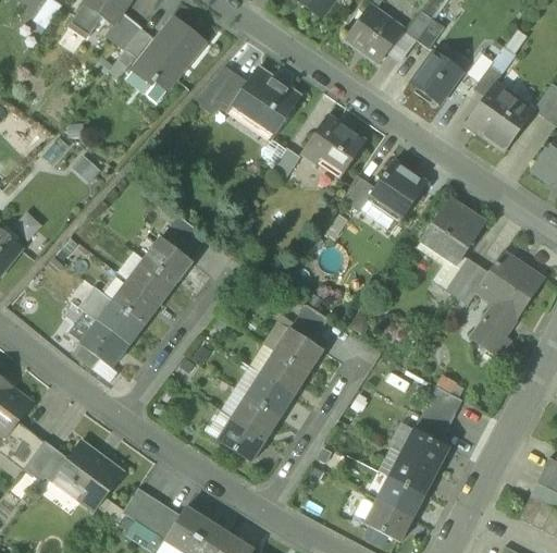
[(36,16),(47,24),(61,4),(54,0),(48,0),(36,16)]
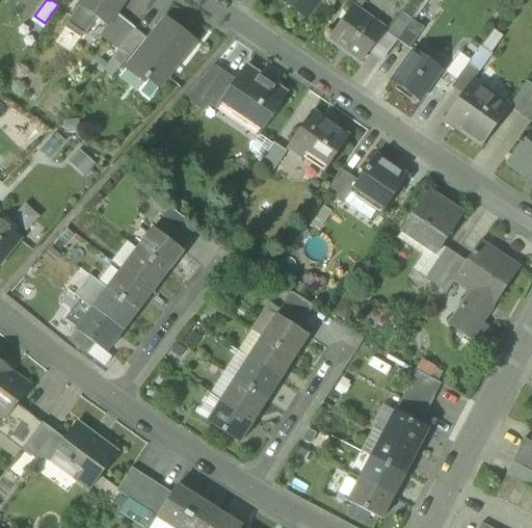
[(79,0),(63,22),(80,33),(92,16),(104,23),(104,24),(113,11),(121,0),(79,0)]
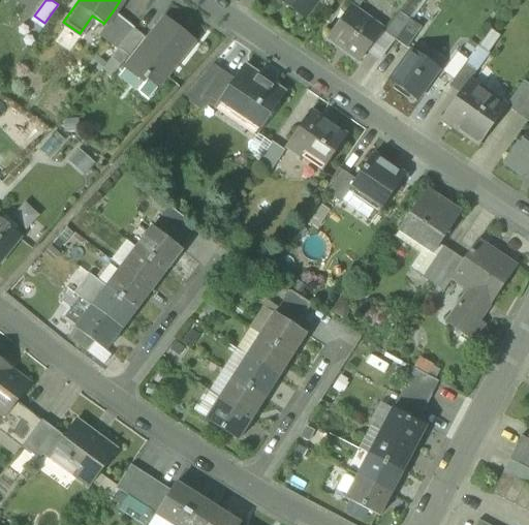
[(283,0),(304,14),(314,0),(283,0)]
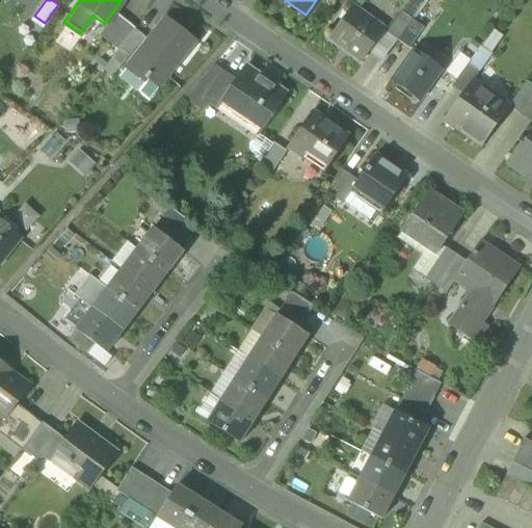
[(407,0),(401,9),(411,17),(424,0),(407,0)]
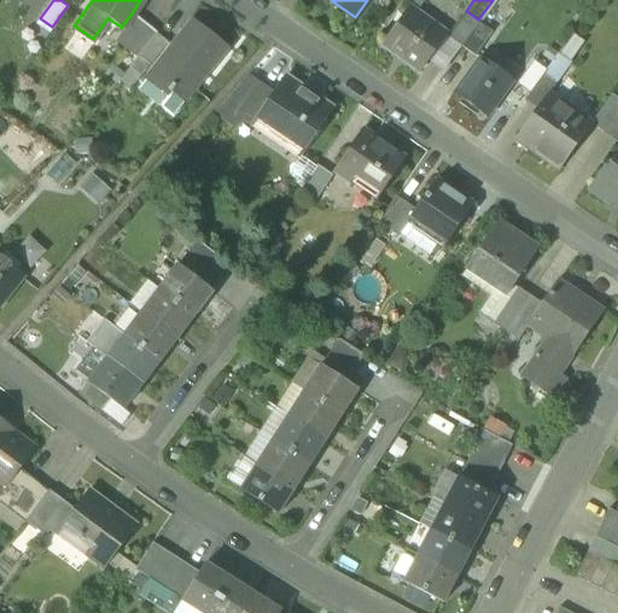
[(383,41),(421,68),(430,56),(445,34),(407,7),(383,41)]
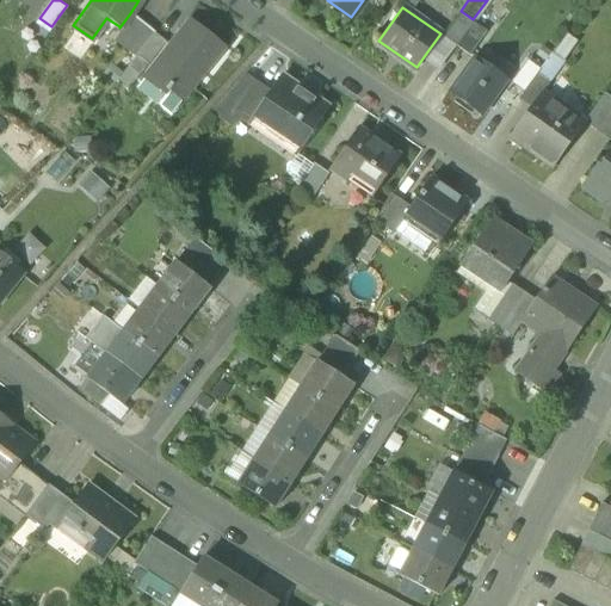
[(458,8),(440,33),(455,44),(473,19),(461,11),(458,8)]
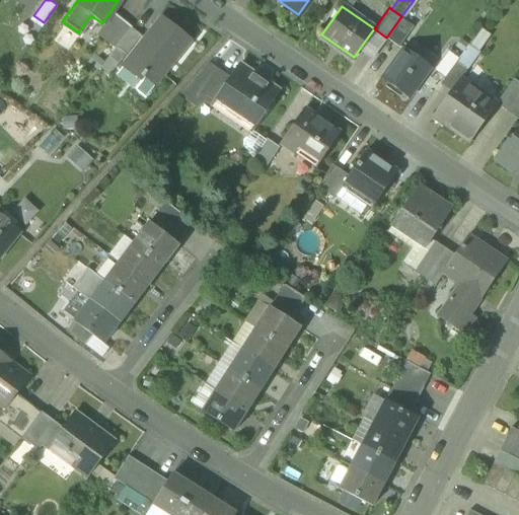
[(93,32),(115,48),(132,25),(110,11),(101,23),(101,22),(93,32)]
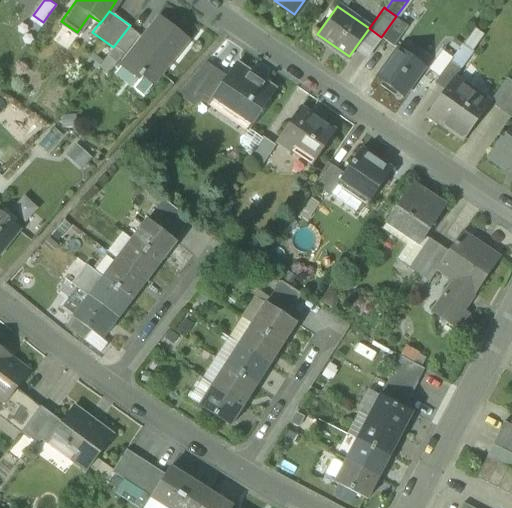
[(143,75),(153,82),(188,37),(159,14),(141,37),(142,37),(124,59),(143,75)]
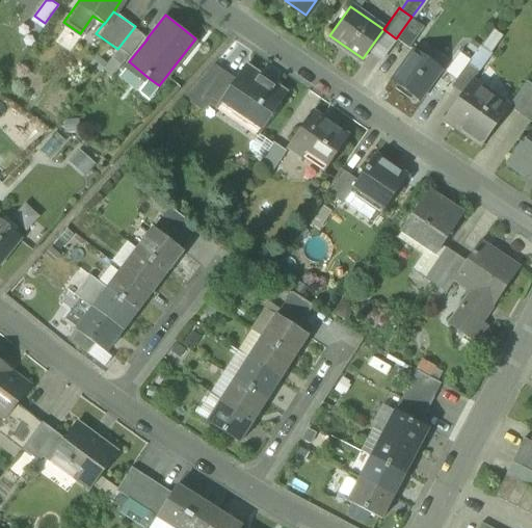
[(425,26),(411,17),(396,38),(409,48),(425,26)]
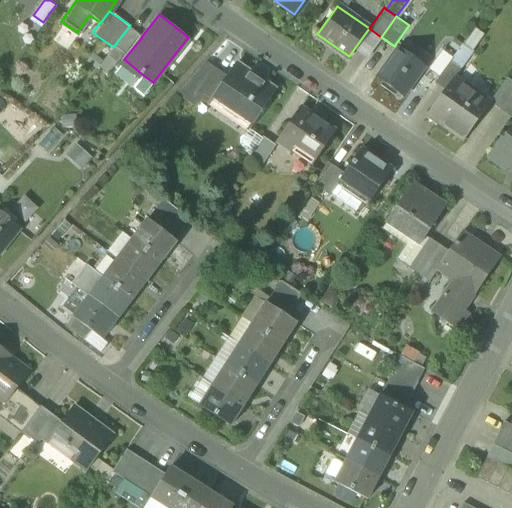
[(139,33),(130,25),(113,47),(107,54),(117,61),(139,33)]
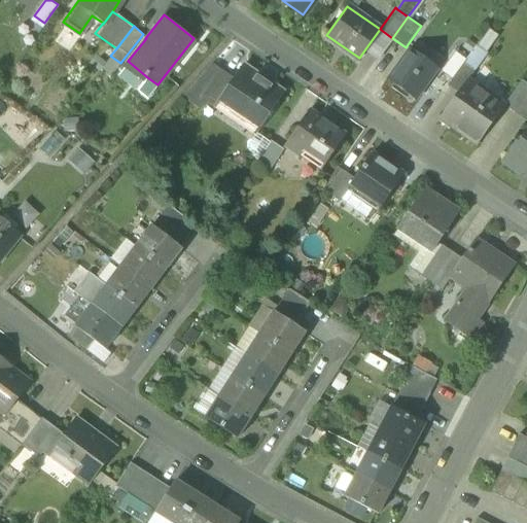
[(488,26),(472,47),(483,55),(498,33),(488,26)]
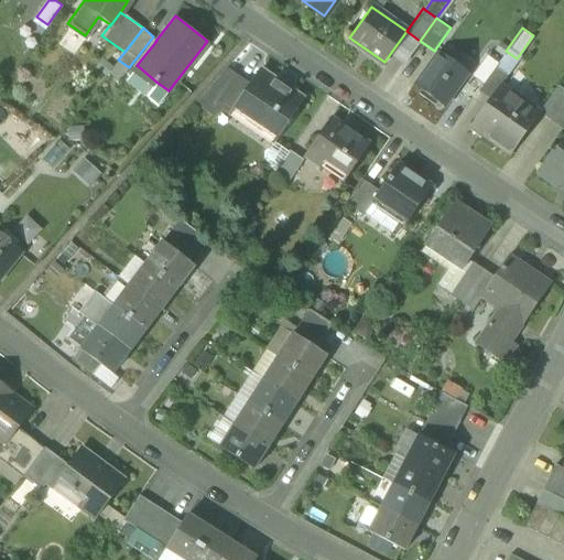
[(405,60),(420,41),(407,31),(392,51),(405,60)]
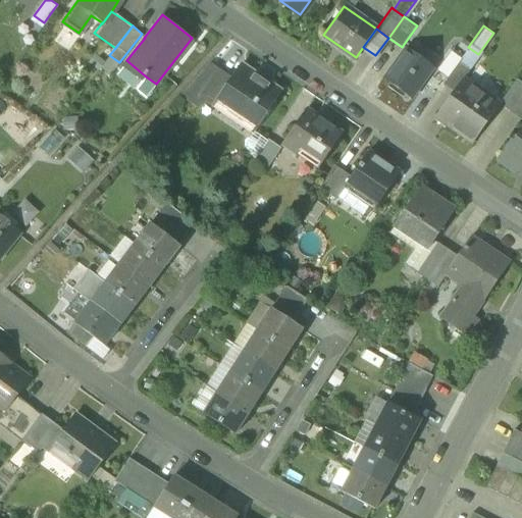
[(384,76),(410,95),(431,66),(406,47),(384,76)]
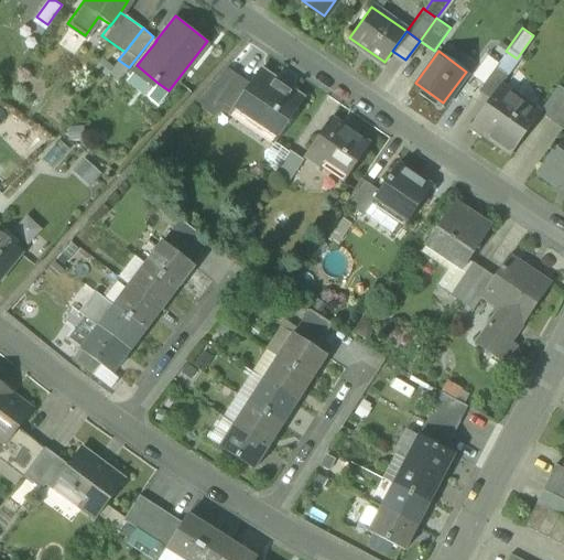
[(478,89),(489,97),(501,81),(517,58),(506,51),(478,89)]
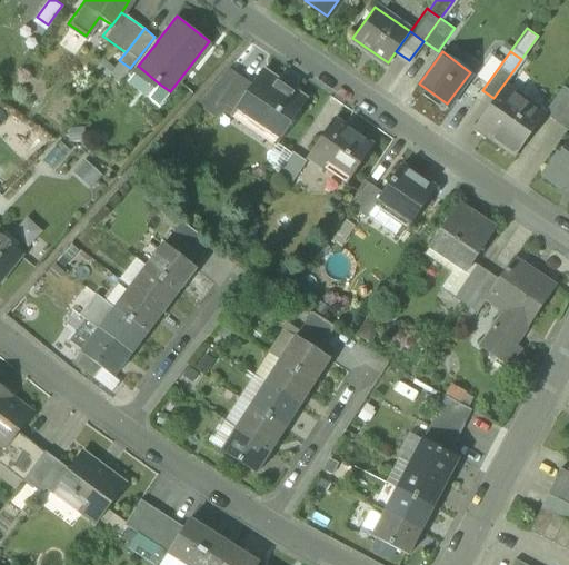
[(130,68),(119,60),(108,73),(119,81),(130,68)]
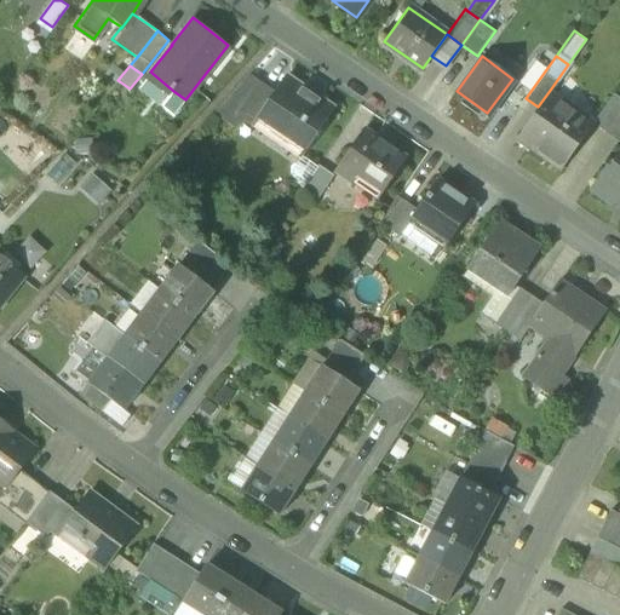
[(257,116),(304,149),(333,107),(286,74),(271,95),(257,116)]
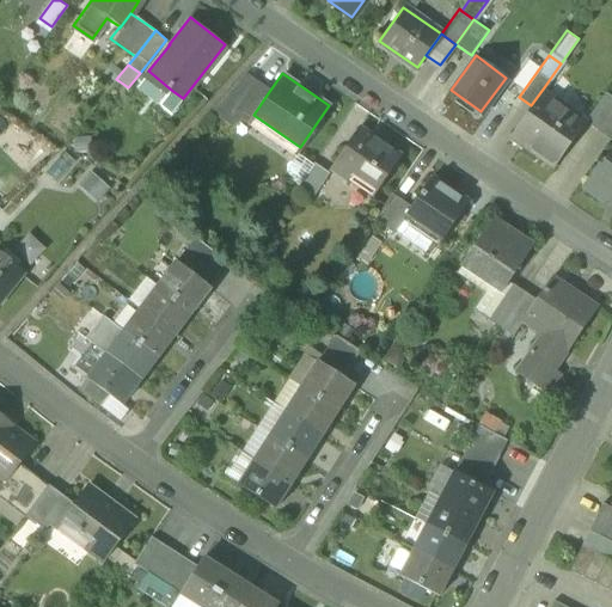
[(243,130),(249,121),(232,110),(251,81),(242,74),(212,108),(243,130)]
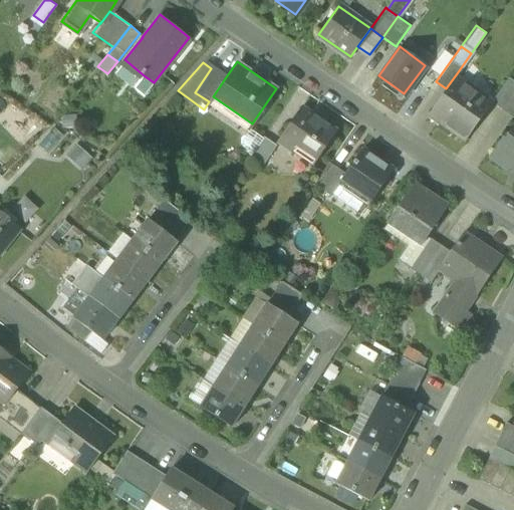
[(225,78),(211,68),(195,92),(209,101),(213,96),(225,78)]
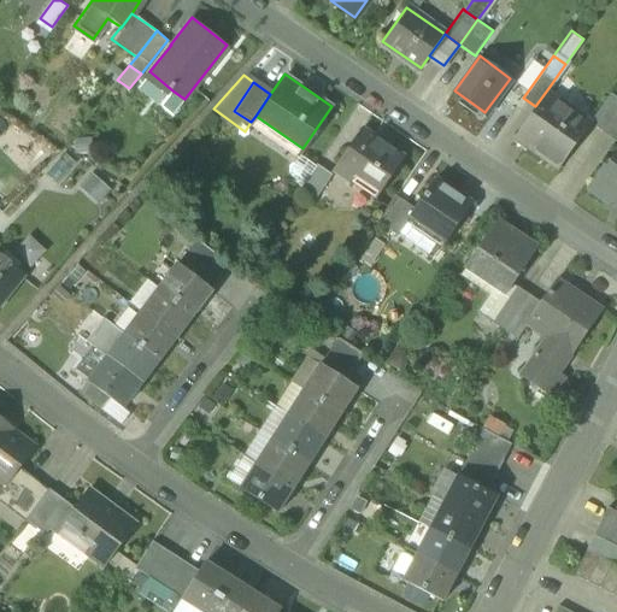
[(515,134),(559,165),(589,123),(564,104),(566,100),(548,88),(535,106),(515,134)]
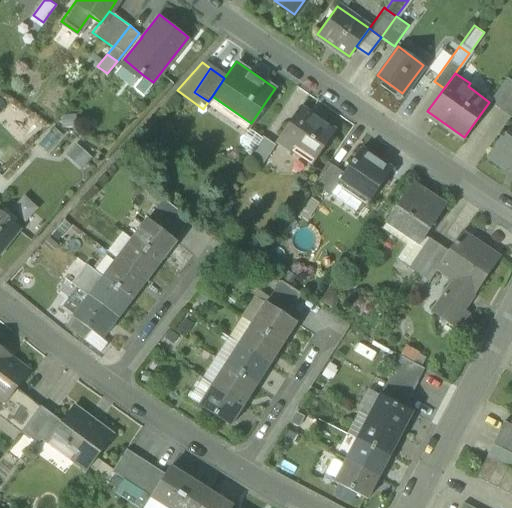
[(153,82),(143,75),(133,87),(143,94),(153,82)]
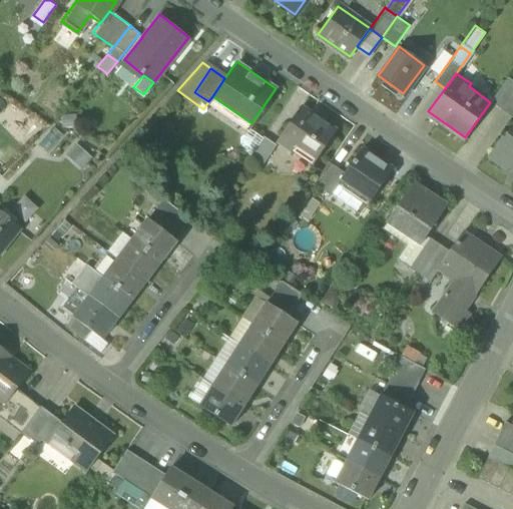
[(491,101),(501,108),(512,90),(512,79),(507,75),(491,98),(492,99),(491,101)]
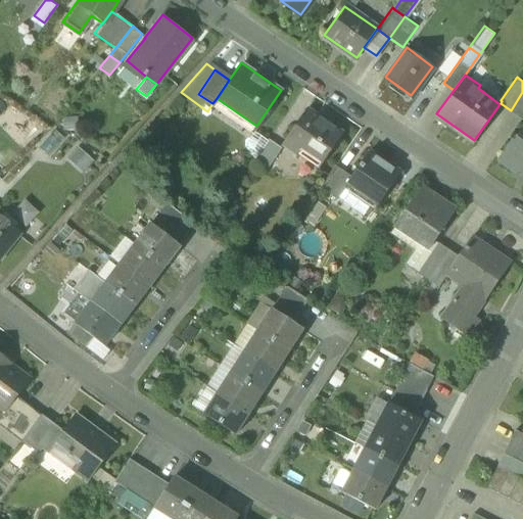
[(501,100),(480,85),(478,88),(500,104),(501,103),(502,101),(501,100)]
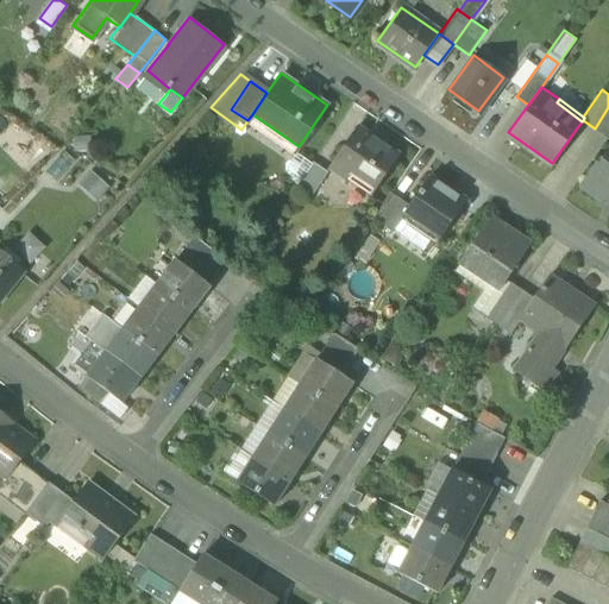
[(608,107),(595,129),(608,138),(608,107)]
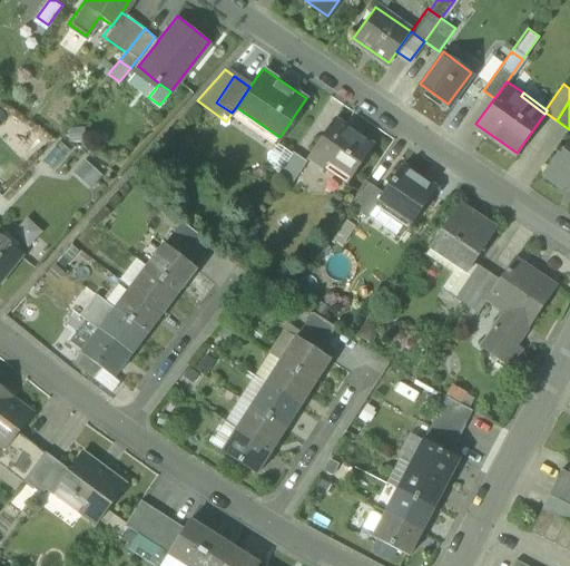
[(236,107),(232,113),(275,144),(276,142),(279,137),(236,107)]
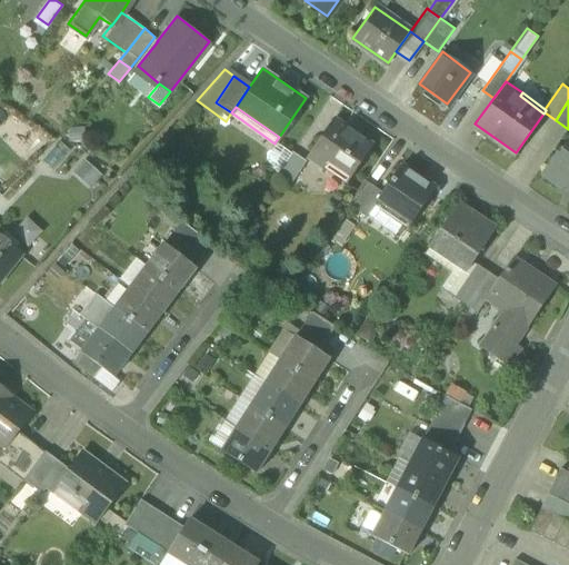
[(345,181),(346,182),(372,145),(333,118),(307,156),(323,167),(329,158),(350,172),(345,181)]
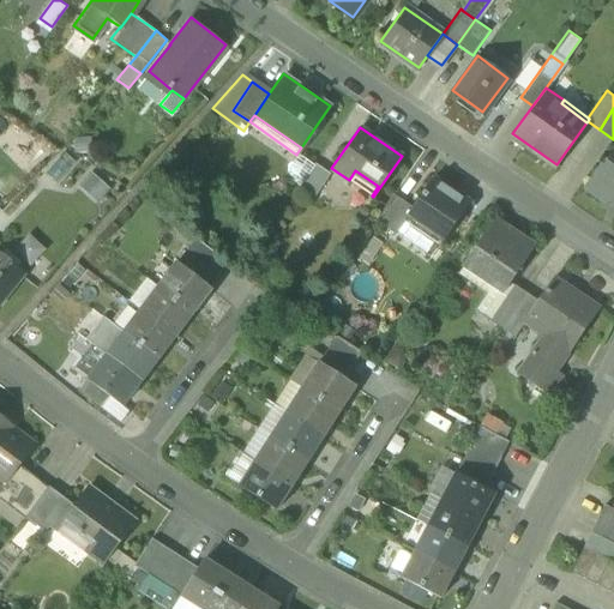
[(90,134),(73,136),(74,150),(91,150),(90,134)]
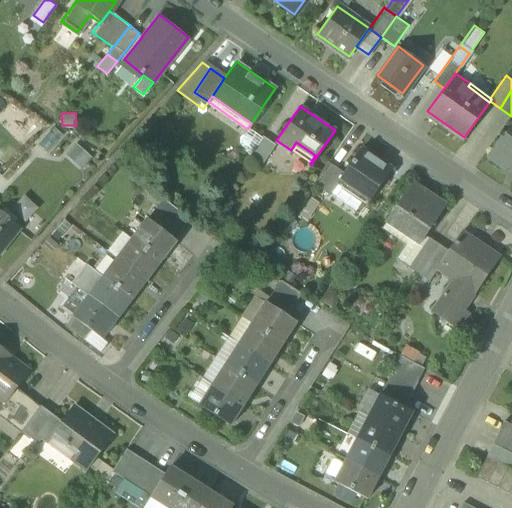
[(507,166),(511,169),(511,124),(501,139),(499,137),(486,156),(504,170),(507,166)]
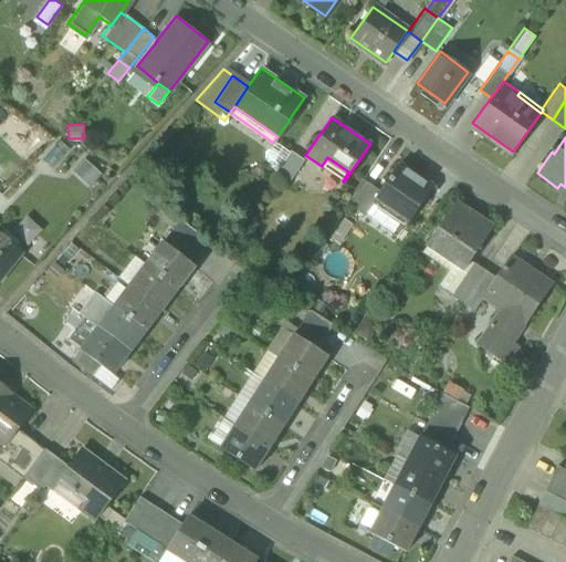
[(59,138),(41,158),(52,167),(69,147),(59,138)]
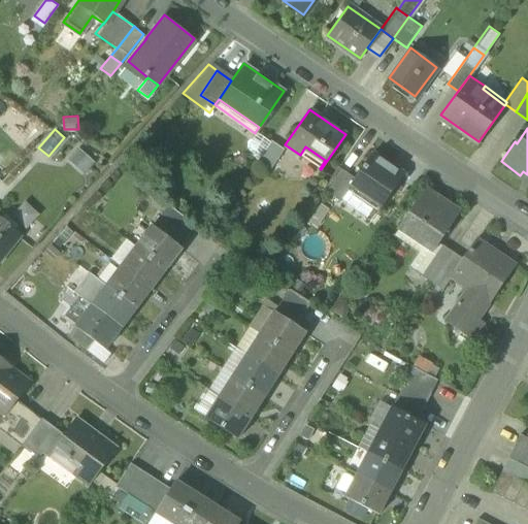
[(269,140),(256,131),(255,133),(246,144),(249,149),(259,156),(269,140)]
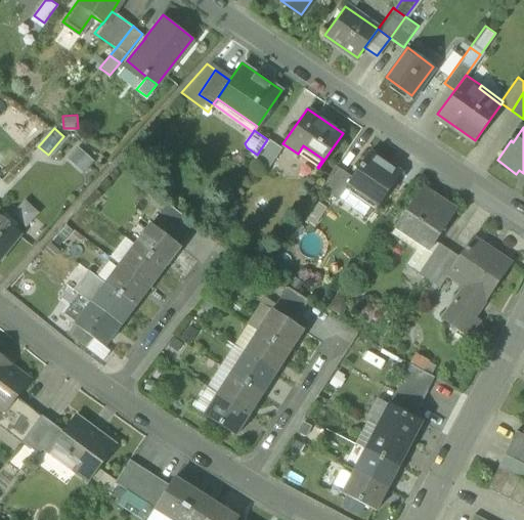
[(256,157),(269,166),(280,148),(267,139),(257,155),(256,157)]
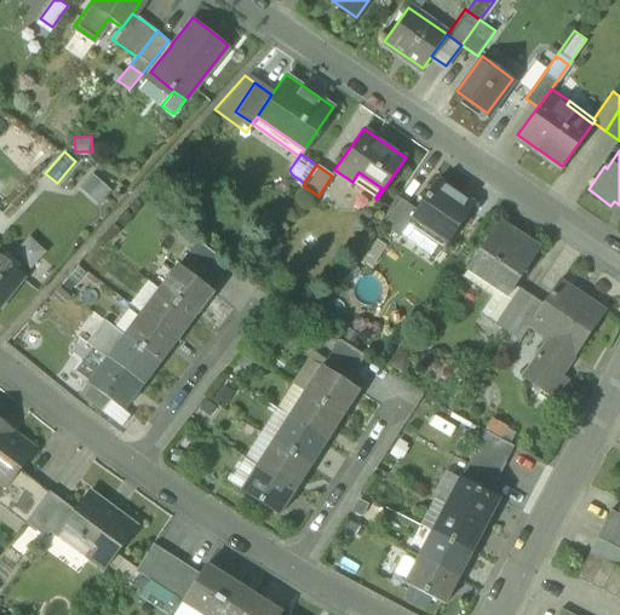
[(110,188),(91,171),(79,185),(98,202),(110,188)]
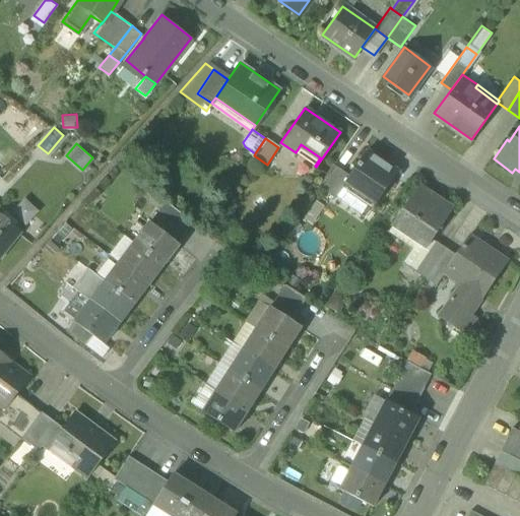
[(296,152),(315,166),(320,157),(301,144),(296,152)]
